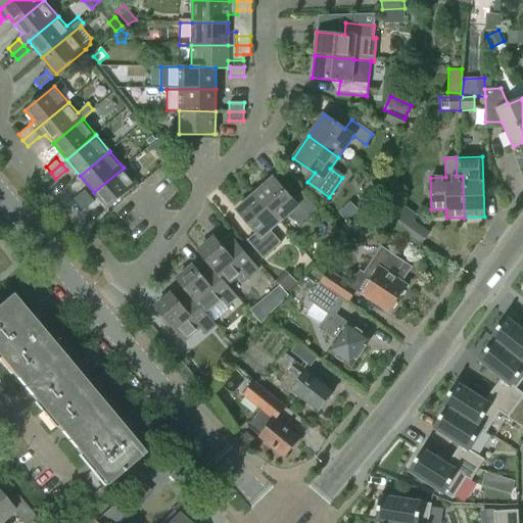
[(124,168),(94,192),(107,209),(137,184),(124,168)]
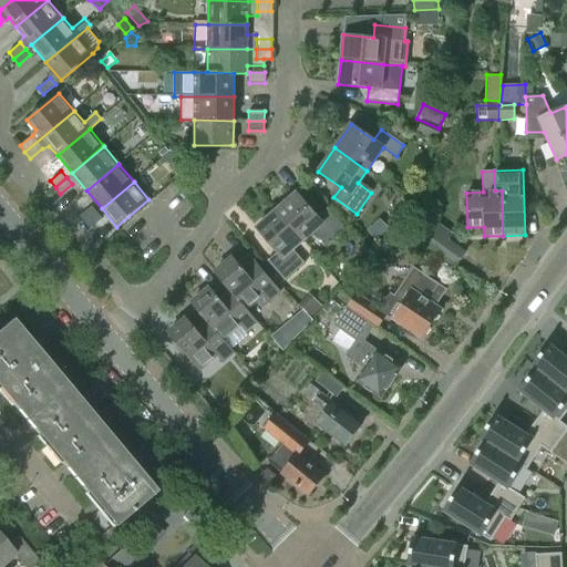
[(296,193),(276,210),(302,240),(312,232),(325,246),(344,228),(327,208),(317,217),(296,193)]
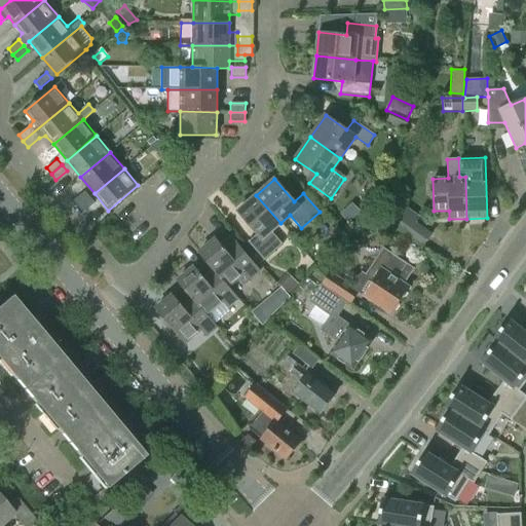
[(78,207),(89,197),(84,191),(73,200),(78,207)]
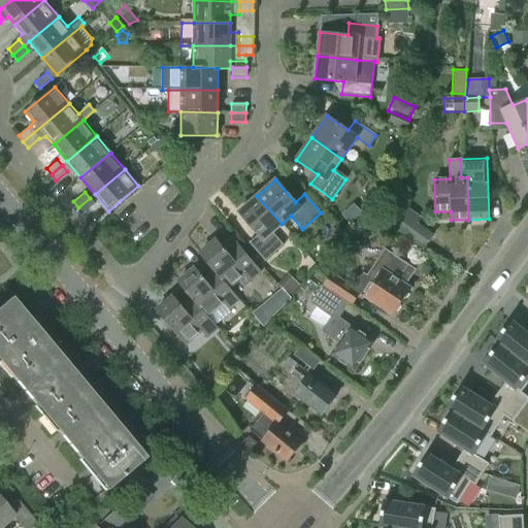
[(282,224),(257,196),(238,212),(258,234),(249,242),(265,261),(284,245),(272,232),(282,224)]
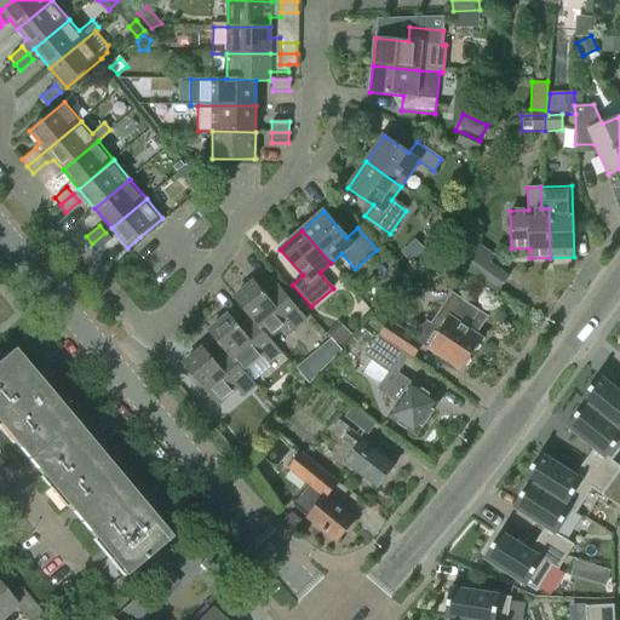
[(110,239),(105,233),(92,244),(98,250),(110,239)]
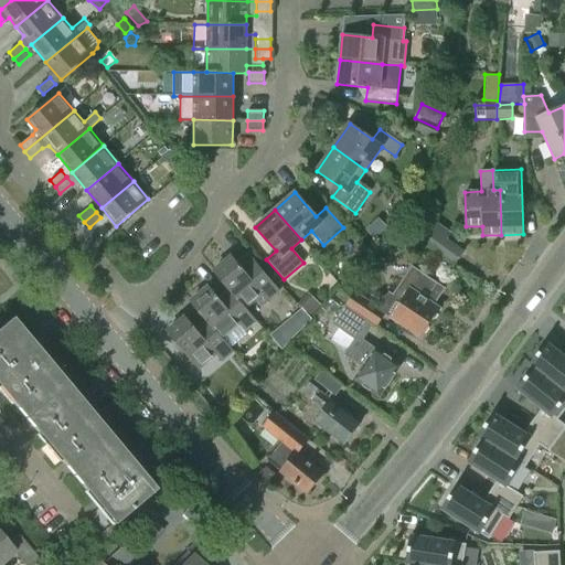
[(377,216),(365,230),(377,240),(388,226),(377,216)]
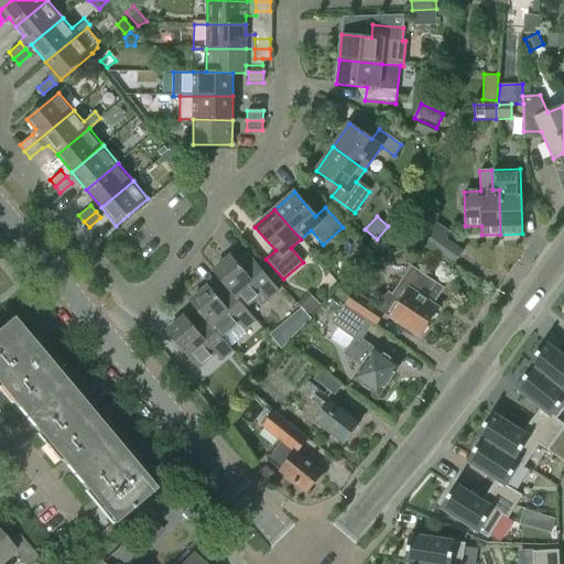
[(462,250),(434,230),(424,243),(451,264),(462,250)]
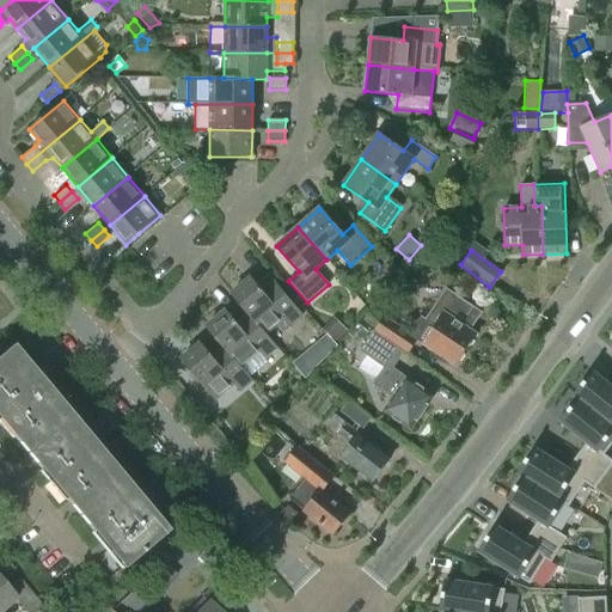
[(231,294),(254,322),(255,322),(264,334),(265,334),(283,318),(289,325),(303,314),(280,288),(268,298),(251,277),(231,294)]
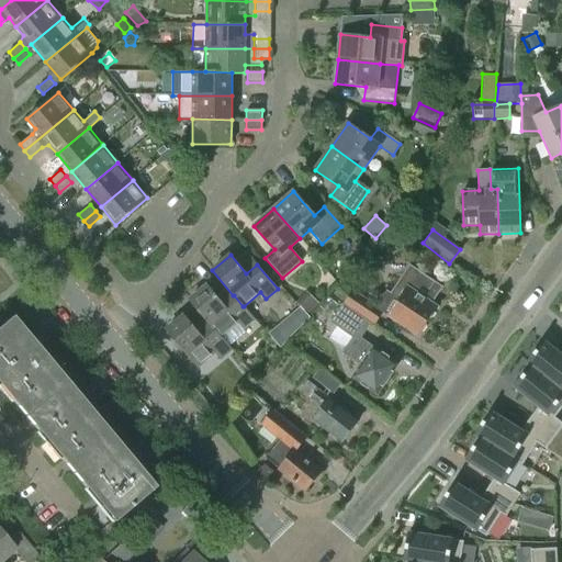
[(435,295),(440,288),(409,268),(392,294),(388,292),(377,308),(352,292),(345,304),(373,324),(382,312),(389,316),(417,336),(436,308),(427,302),(433,294),(435,295)]
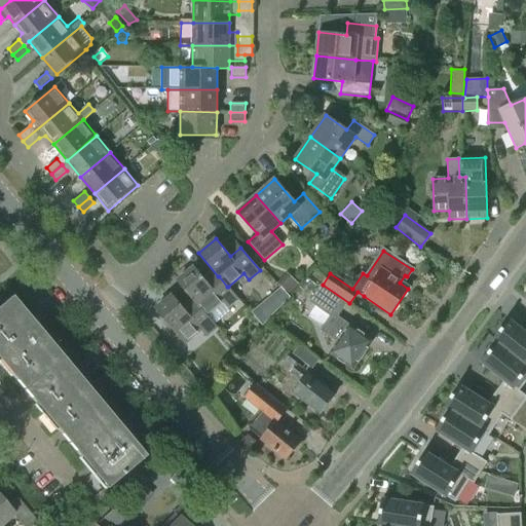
[(322,264),(311,275),(320,283),(330,271),(322,264)]
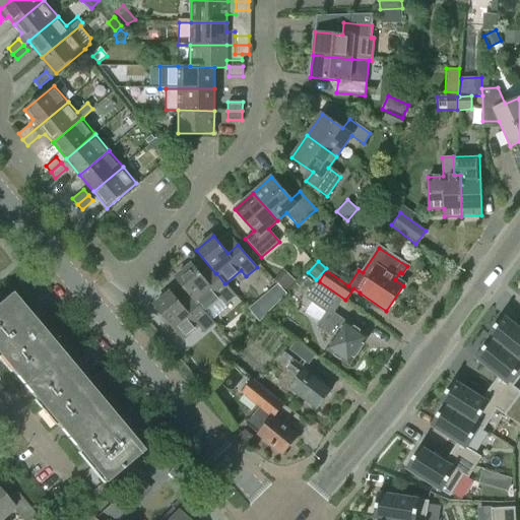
[(175,278),(194,302),(195,301),(203,311),(204,311),(219,298),(224,305),(236,296),(225,283),(224,283),(216,273),(215,273),(206,280),(192,264),(175,278)]
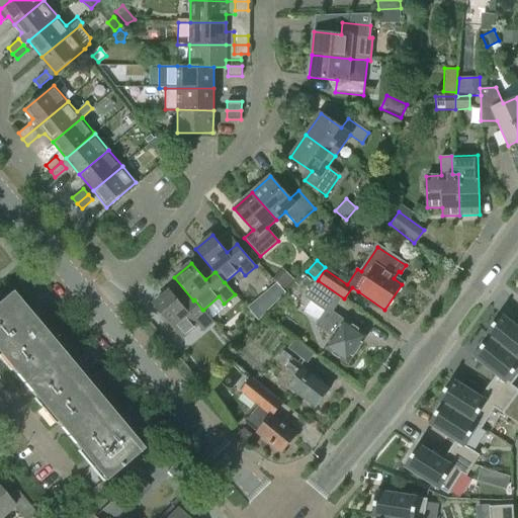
[(294,279),(284,269),(274,278),(284,289),(294,279)]
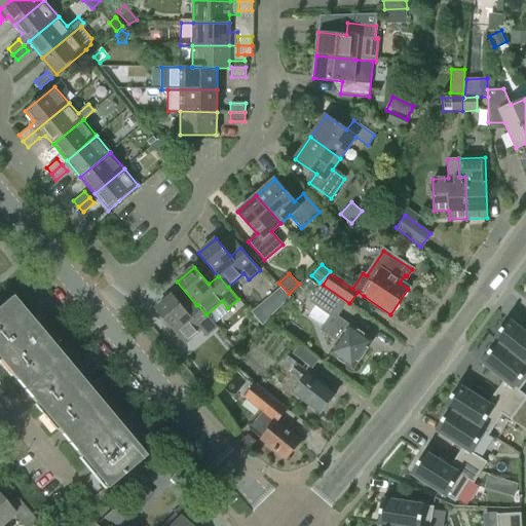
[(318,333),(335,344),(329,353),(352,370),(372,341),(335,315),(344,301),(321,285),(308,302),(331,316),(318,333)]
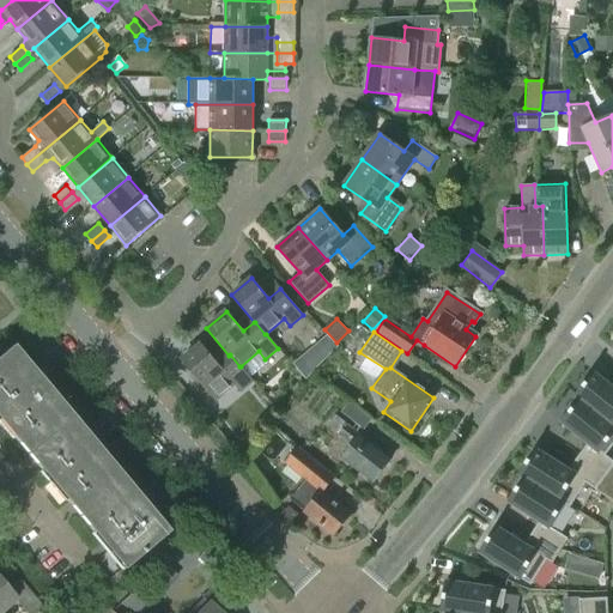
[(230,354),(229,356),(218,364),(201,344),(181,360),(214,400),(234,384),(240,392),(253,381),(241,366),(240,366),(230,354)]
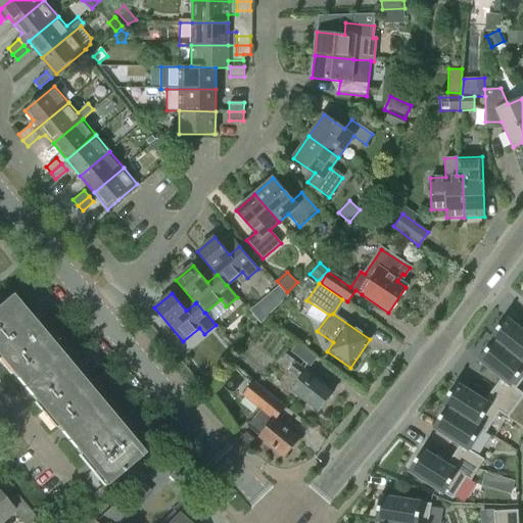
[(0,302),(0,360),(16,379),(54,347),(10,294),(0,302)]
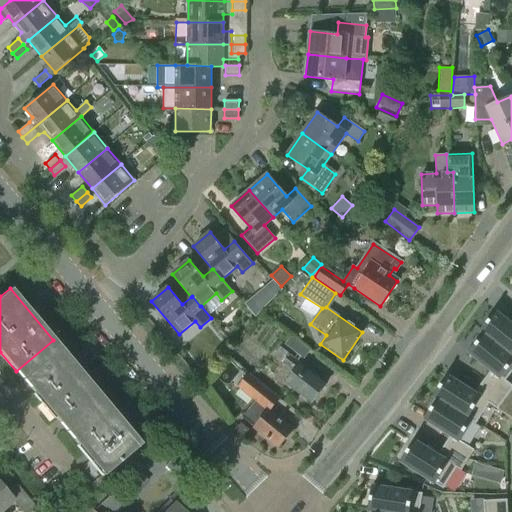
[(511,323),(495,310),(479,331),(483,334),(511,355),(511,323)]
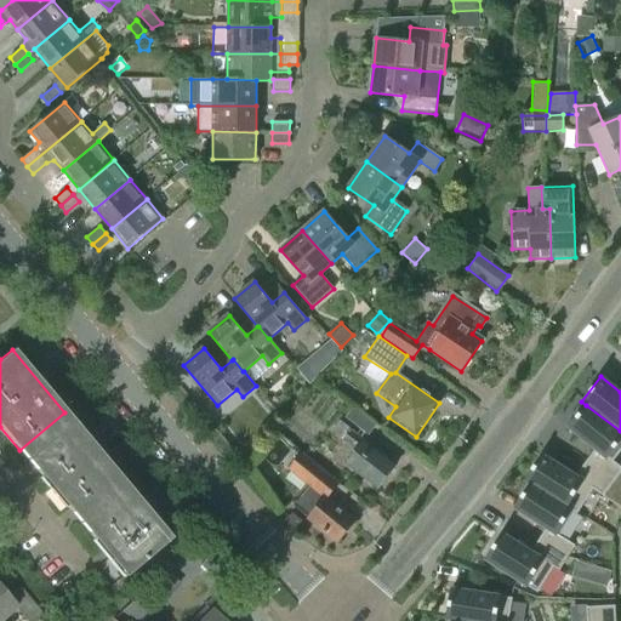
[(620,431),(586,405),(568,427),(596,450),(586,463),(610,480),(619,469),(607,459),(620,440),(620,431)]
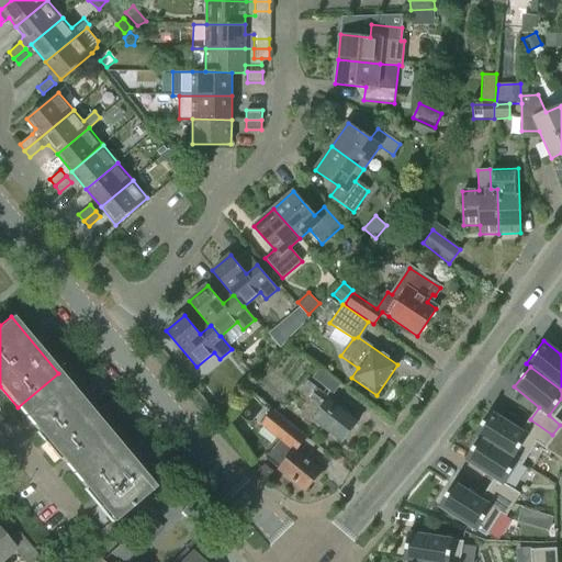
[(358,420),(329,398),(340,384),(319,368),(312,378),(326,389),(322,394),(306,382),(300,391),(322,407),(313,420),(341,442),(358,420)]
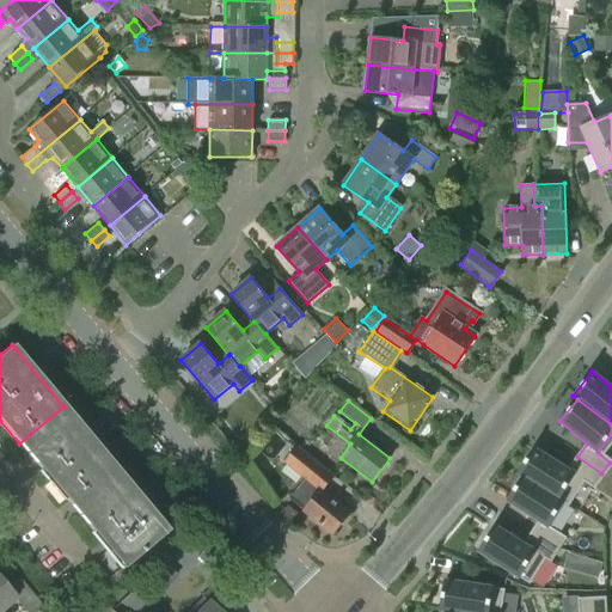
[(19,444),(71,506),(115,469),(63,407),(19,444)]
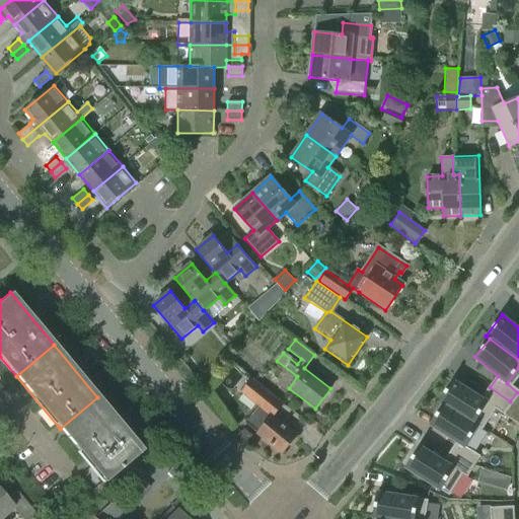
[(245,423),(281,452),(280,453),(281,454),(297,435),(296,434),(295,435),(272,416),(282,404),(251,380),(240,392),(258,406),(245,423)]
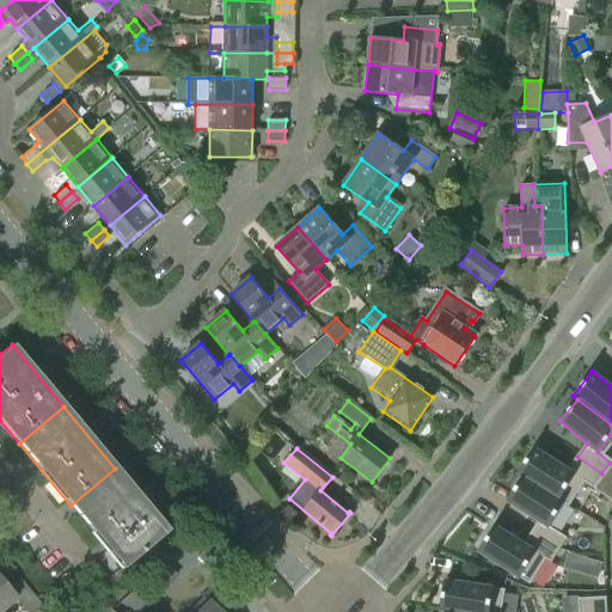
[(536,448),(519,475),(524,478),(563,500),(577,476),(592,485),(601,473),(577,457),(567,469),(536,448)]
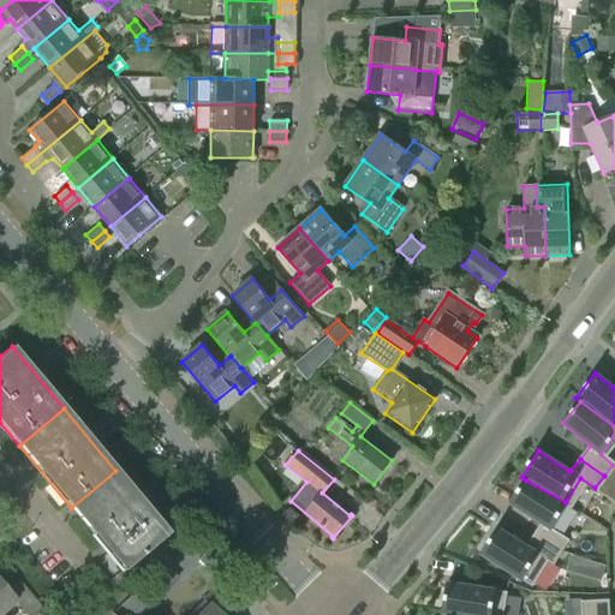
[(115,471),(71,508),(124,571),(168,532),(115,471)]
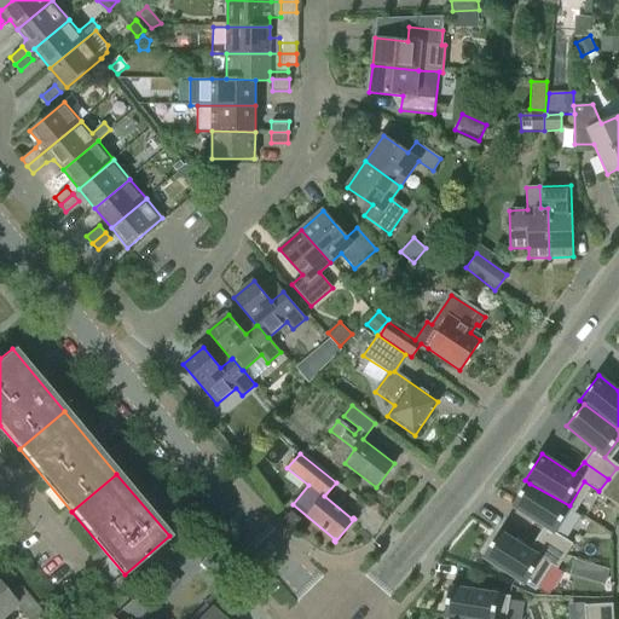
[(530,484),(514,508),(542,526),(534,537),(560,553),(567,542),(557,534),(574,509),(570,505),(530,484)]
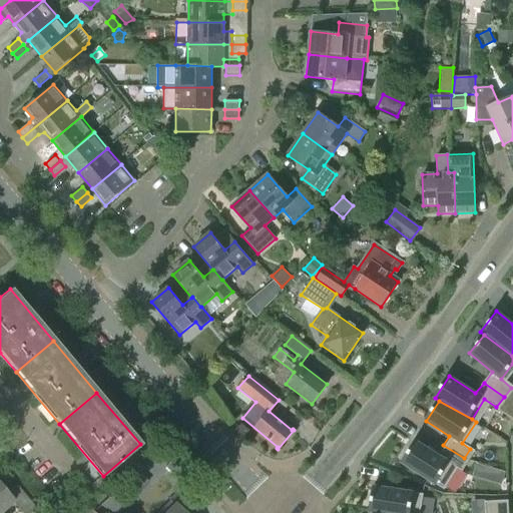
[(415,440),(401,462),(436,484),(450,463),(458,468),(464,458),(443,445),(437,454),(415,440)]
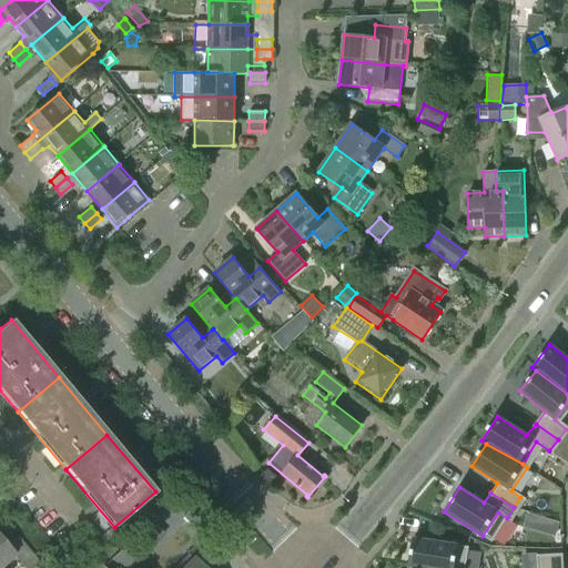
[(205,529),(190,515),(183,521),(198,537),(205,529)]
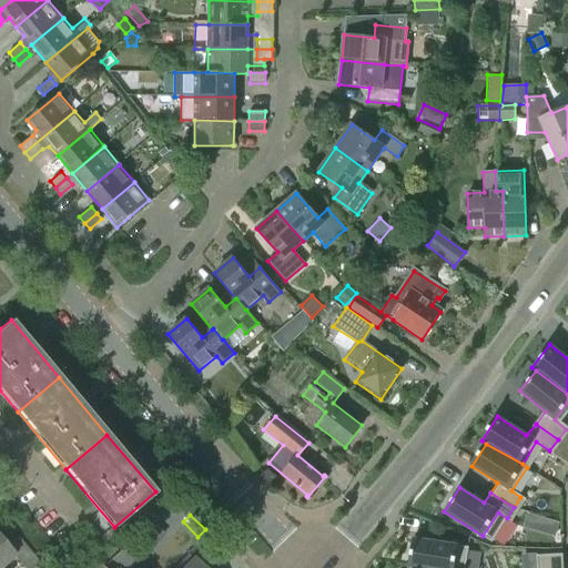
[(558,523),(546,519),(541,533),(555,536),(558,523)]
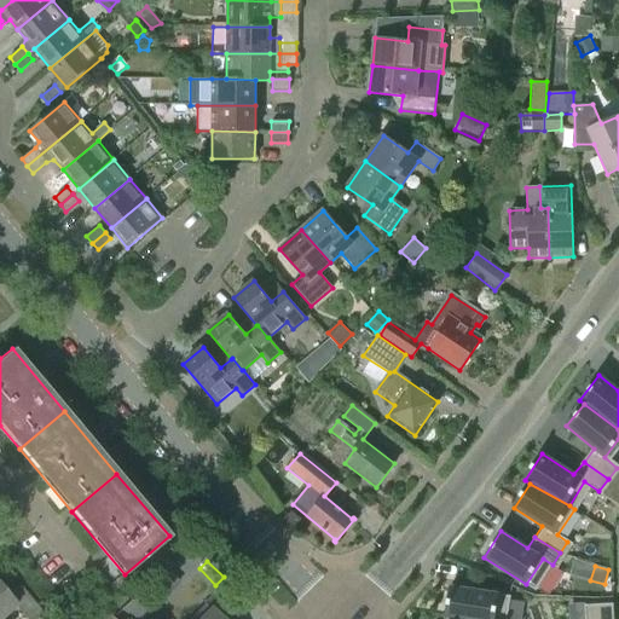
[(0,585),(0,618),(16,606),(27,618),(32,618),(41,612),(18,584),(7,594),(0,585)]
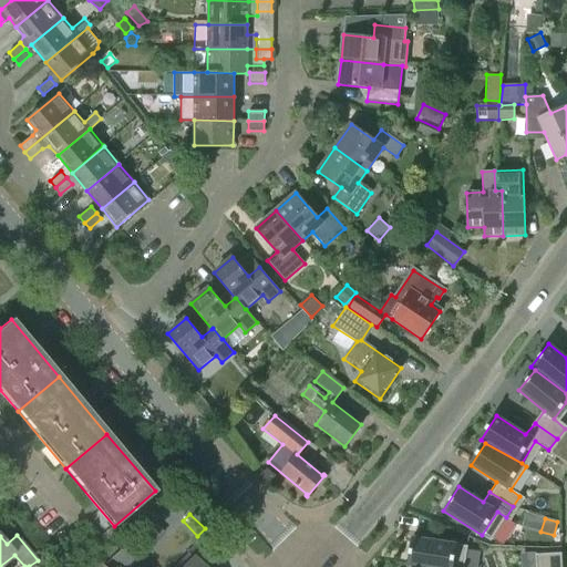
[(412,535),(408,564),(413,565),(435,566),(453,566),(457,543),(412,535)]
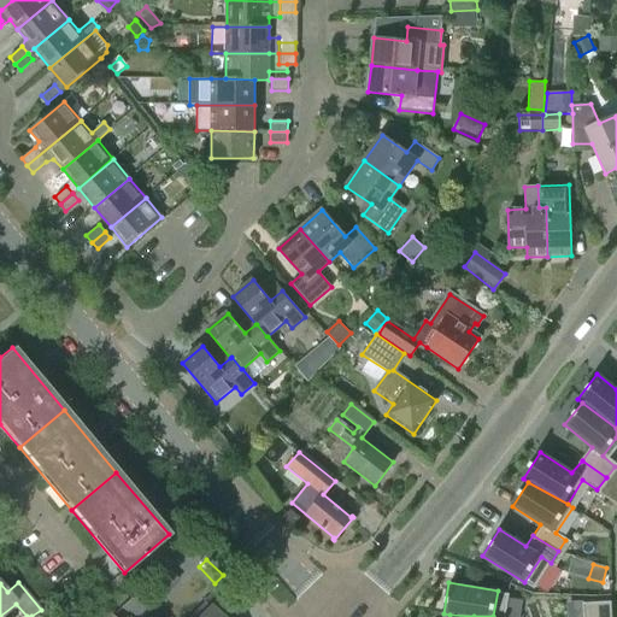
[(229,616),(236,610),(215,591),(188,616),(229,616)]
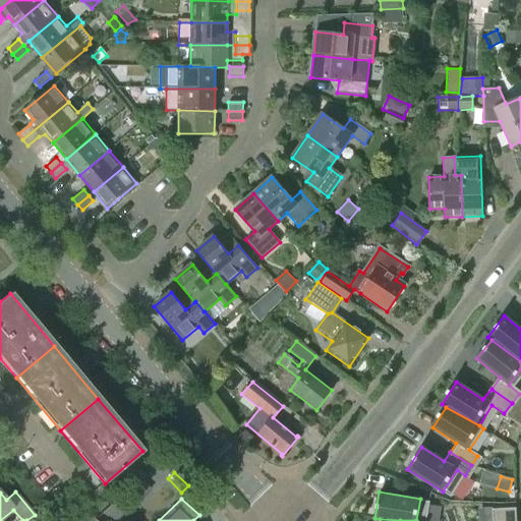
[(516,520),(516,508),(504,509),(504,520),(516,520)]
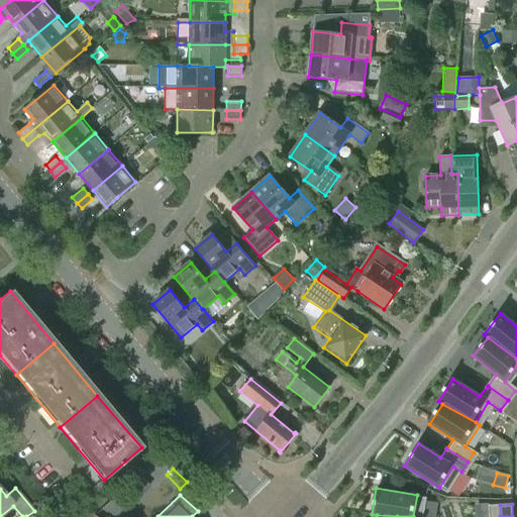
[(500,516),(500,505),(488,506),(489,516),(500,516)]
